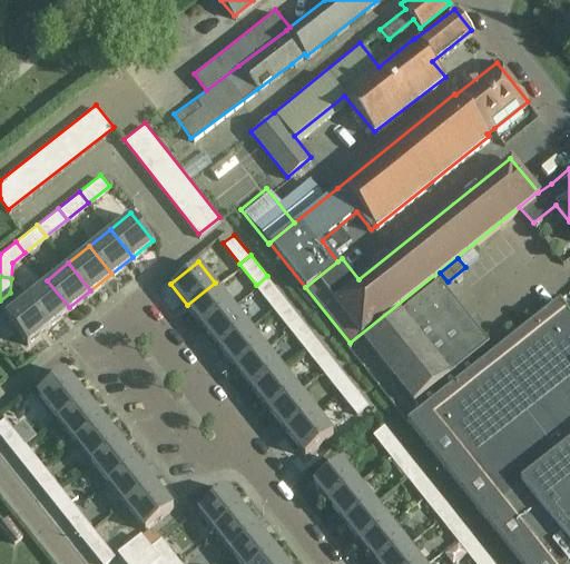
[(273,306),(284,297),(267,276),(256,285),(273,306)]
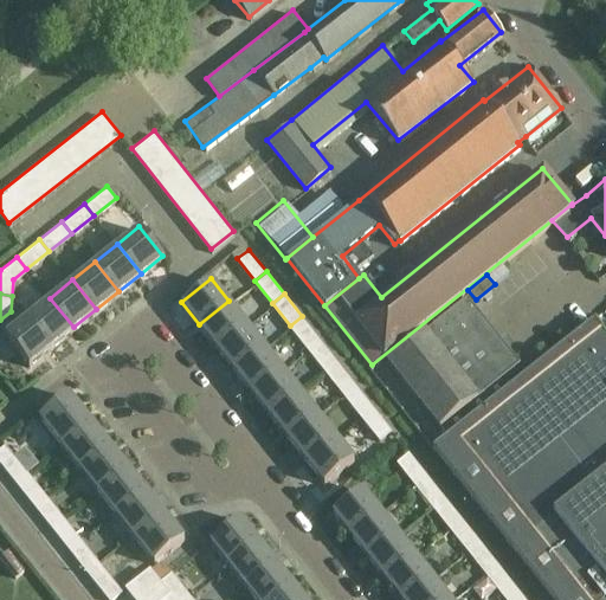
[(447,433),(505,387),(498,378),(520,361),(466,296),(425,328),(387,359),(447,433)]
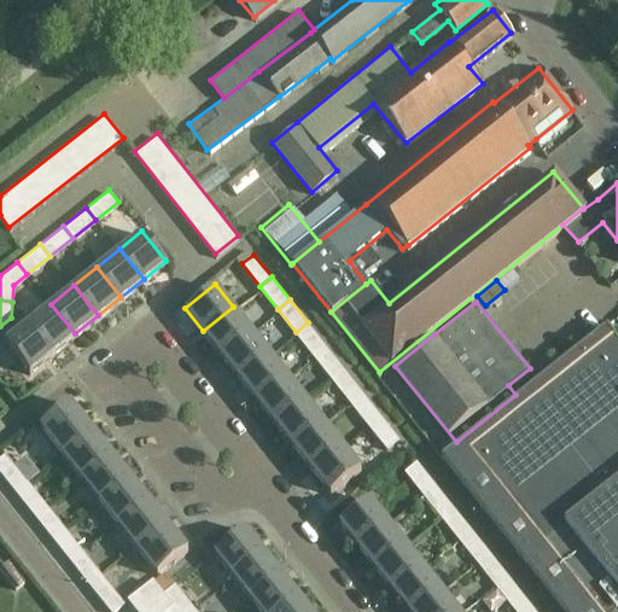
[(52,351),(75,333),(51,304),(28,322),(52,351)]
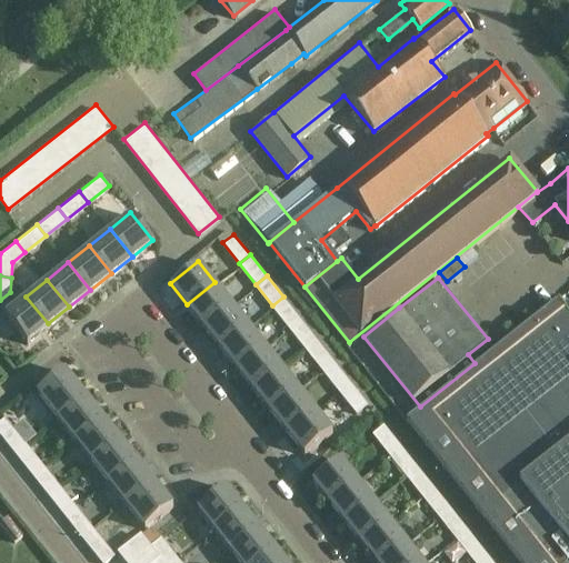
[(203,325),(231,303),(215,282),(187,304),(203,325)]
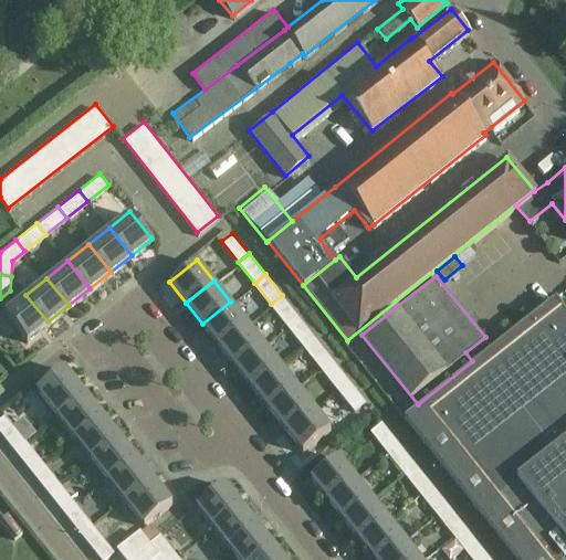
[(27,339),(48,321),(25,295),(6,312),(27,339)]
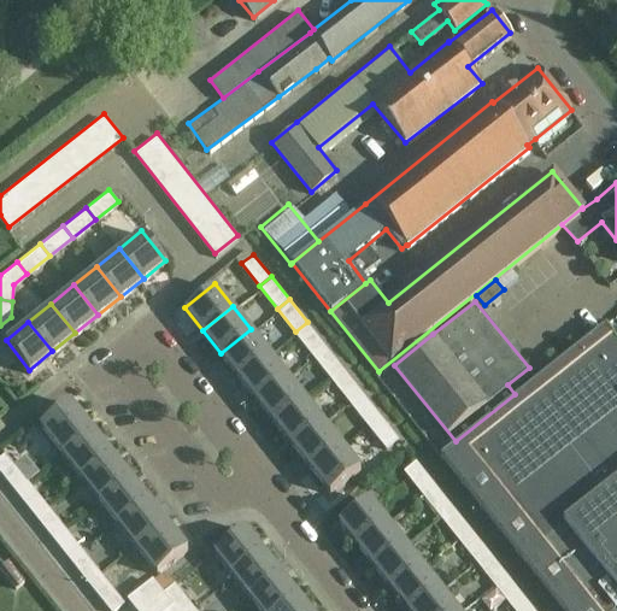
[(313,354),(325,345),(307,322),(295,332),(313,354)]
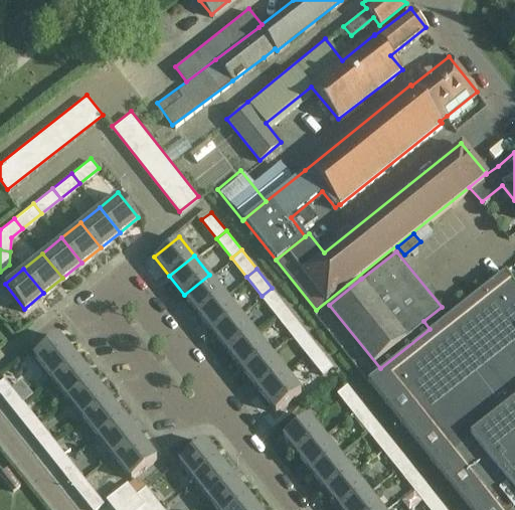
[(430,329),(380,368),(368,378),(473,509),(514,509),(514,284),(511,279),(504,270),(430,329)]
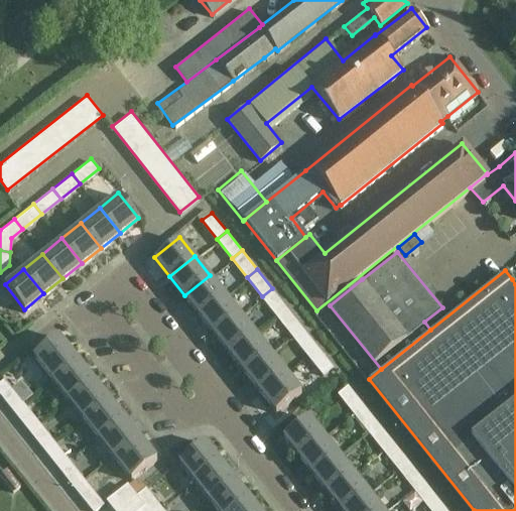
[(200,314),(225,294),(210,275),(184,295),(200,314)]
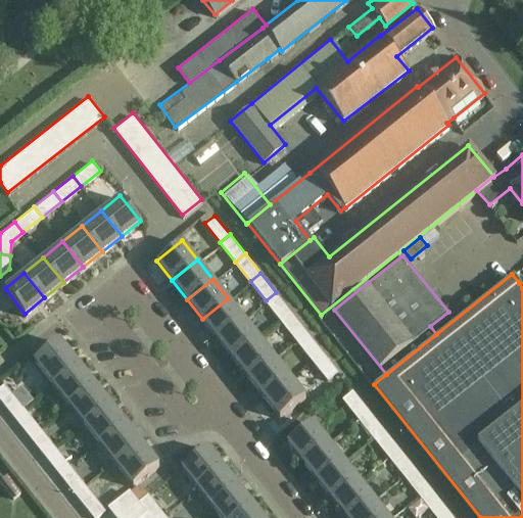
[(281,320),(291,312),(276,292),(266,300),(281,320)]
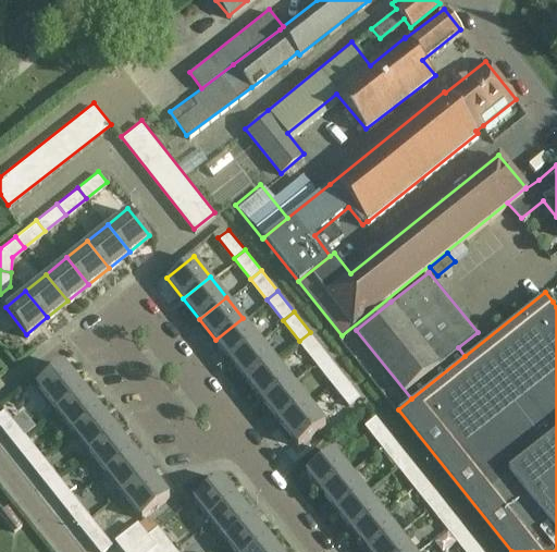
[(232,360),(259,339),(243,318),(215,340),(232,360)]
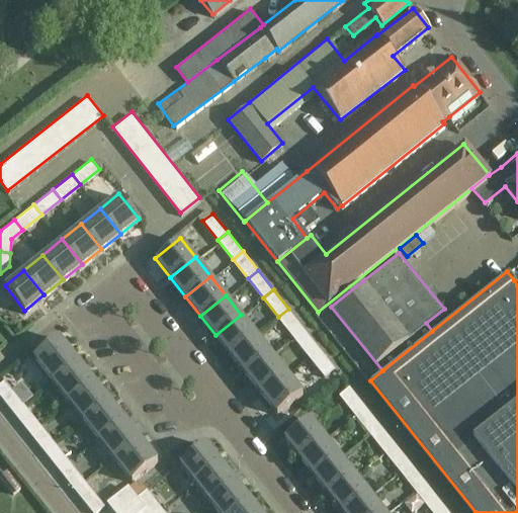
[(293,336),(304,328),(288,309),(278,317),(293,336)]
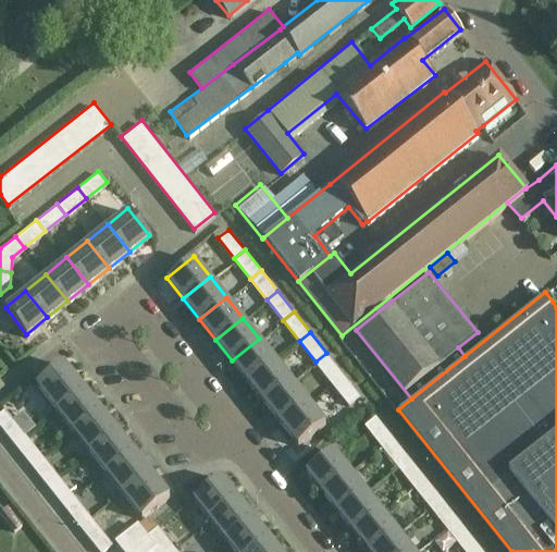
[(248,381),(275,359),(259,339),(232,360),(248,381)]
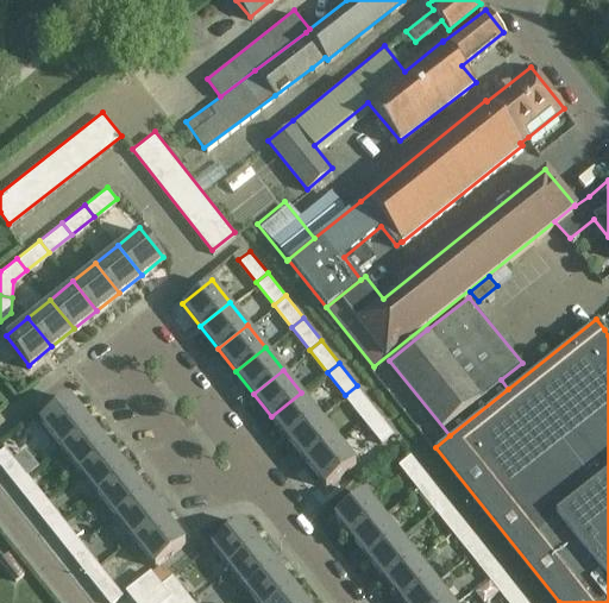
[(363,418),(375,408),(357,385),(345,395),(363,418)]
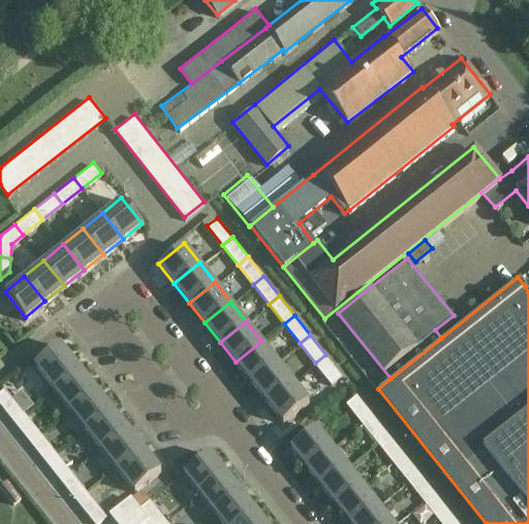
[(251,381),(277,361),(261,341),(236,362),(251,381)]
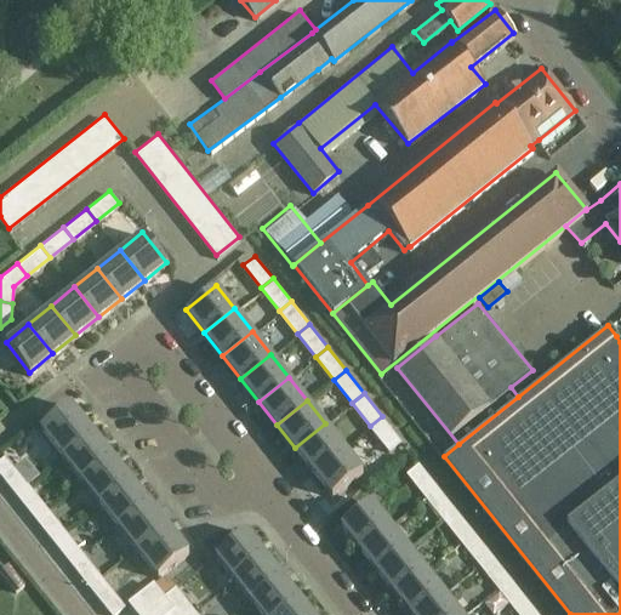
[(60,451),(90,427),(70,403),(40,426),(60,451)]
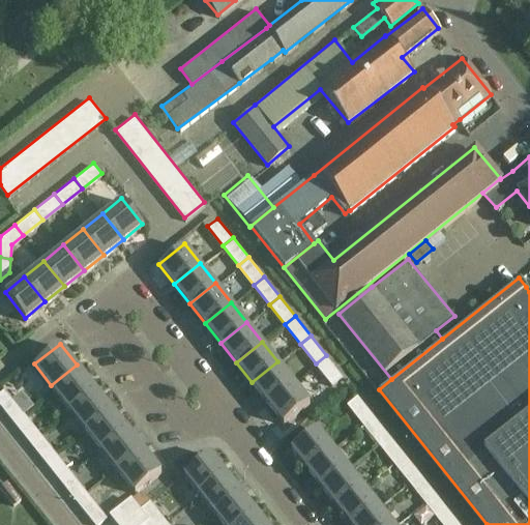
[(326,355),(316,363),(331,383),(342,375),(326,355)]
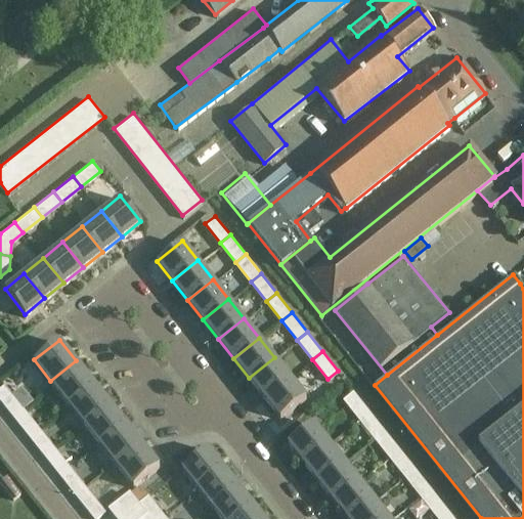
[(264,397),(290,377),(274,357),(249,378),(264,397)]
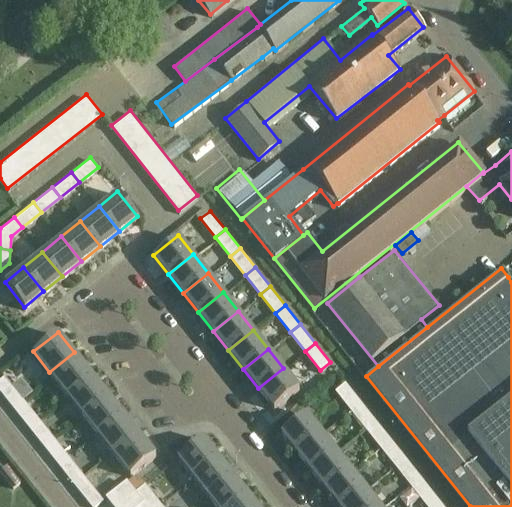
[(65,392),(90,372),(74,352),(49,372),(65,392)]
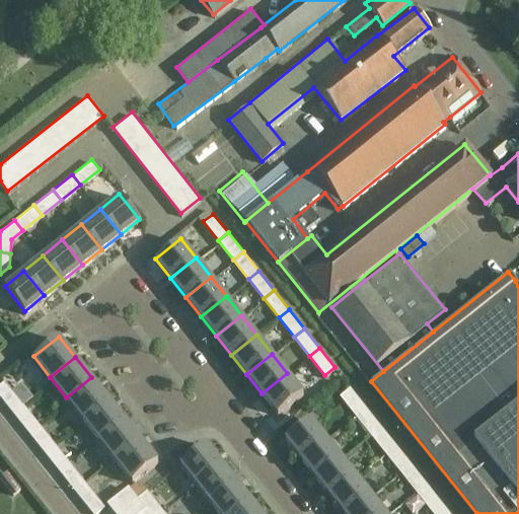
[(287,373),(262,393),(277,413),(302,392),(287,373)]
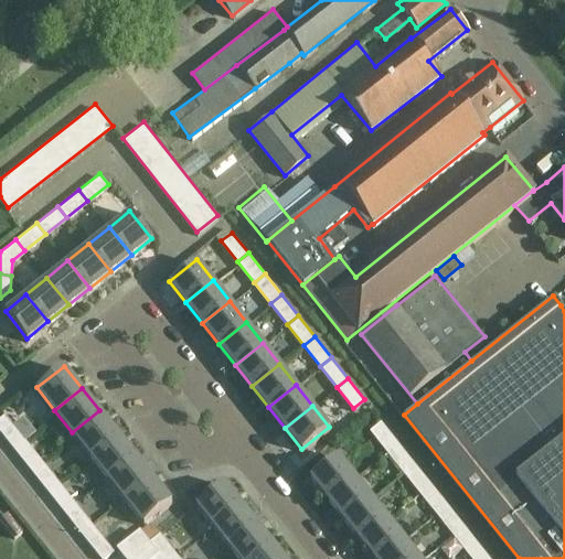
[(89,454),(117,433),(99,410),(72,432),(89,454)]
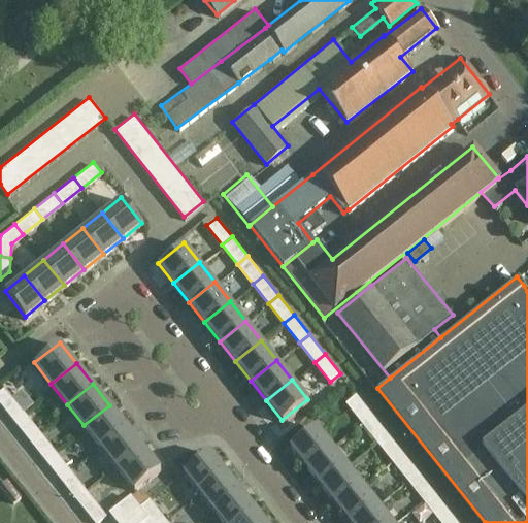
[(0,401),(10,416),(21,407),(4,386),(0,389),(0,401)]
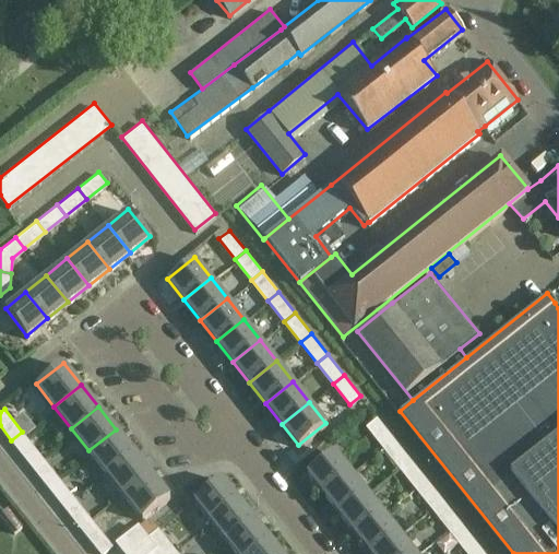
[(382,445),(393,437),(377,416),(366,425),(382,445)]
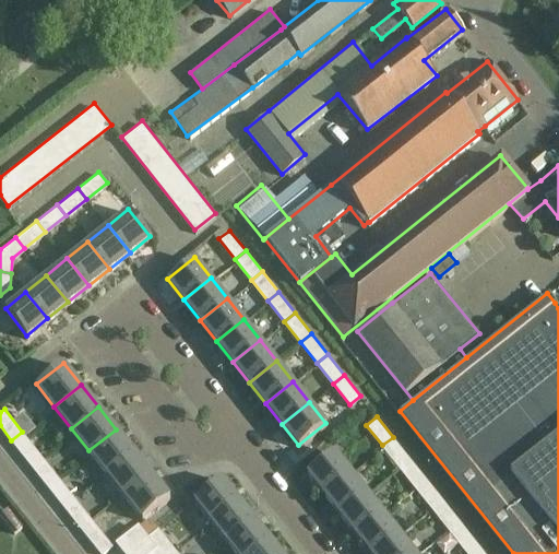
[(107,472),(133,451),(116,429),(88,450),(107,472)]
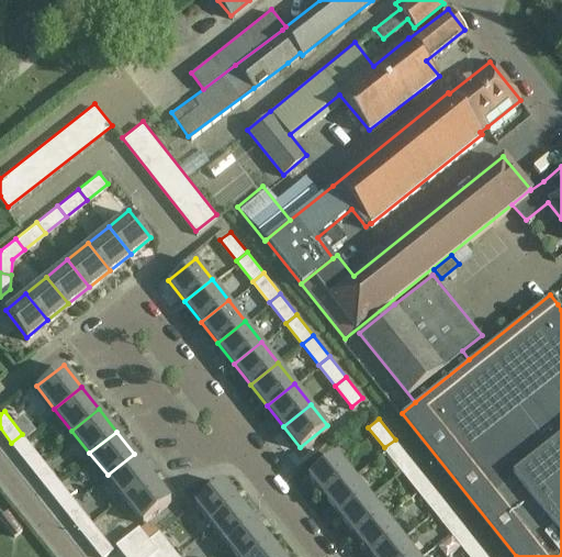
[(30,465),(40,456),(22,434),(11,443),(30,465)]
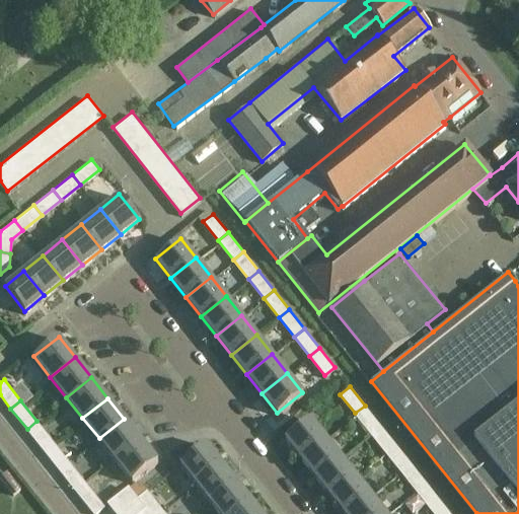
[(370,432),(380,425),(365,406),(355,413),(370,432)]
